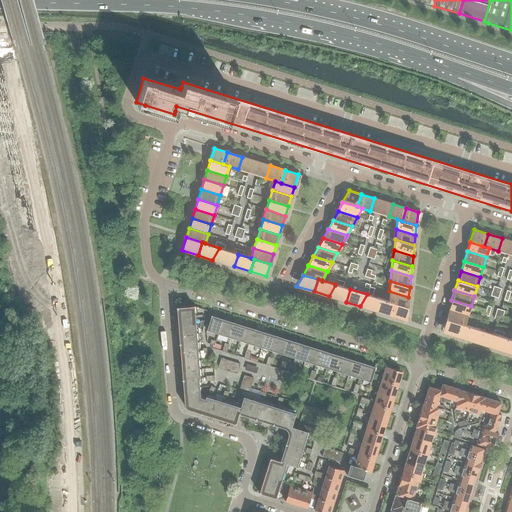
[(393,302),(407,307),(408,297),(389,291),(388,301),(393,302)]
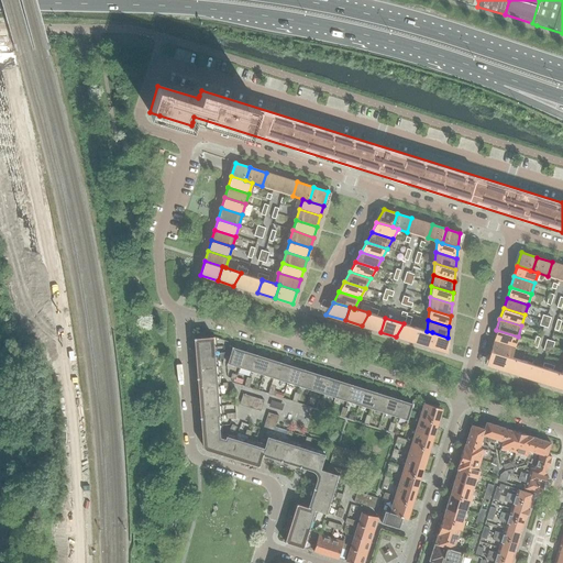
[(428,346),(432,332),(427,331),(415,327),(410,341),(428,346)]
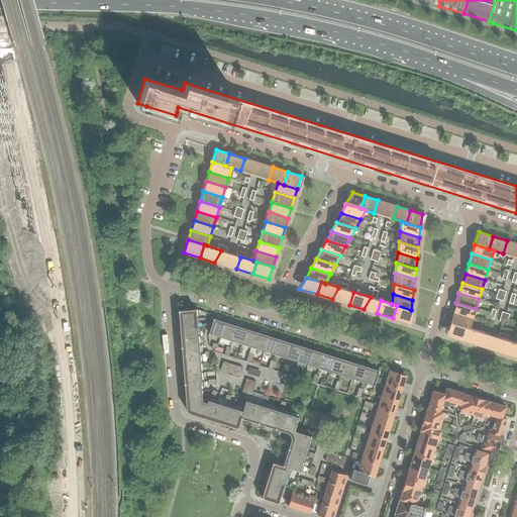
[(473,319),(476,309),(455,303),(452,312),(473,319)]
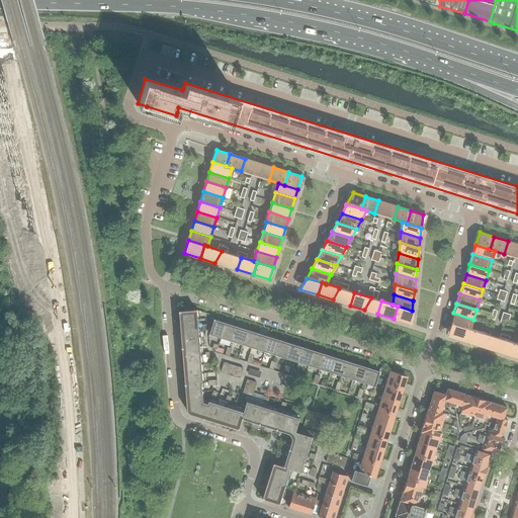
[(411,324),(412,311),(398,306),(394,319),(411,324)]
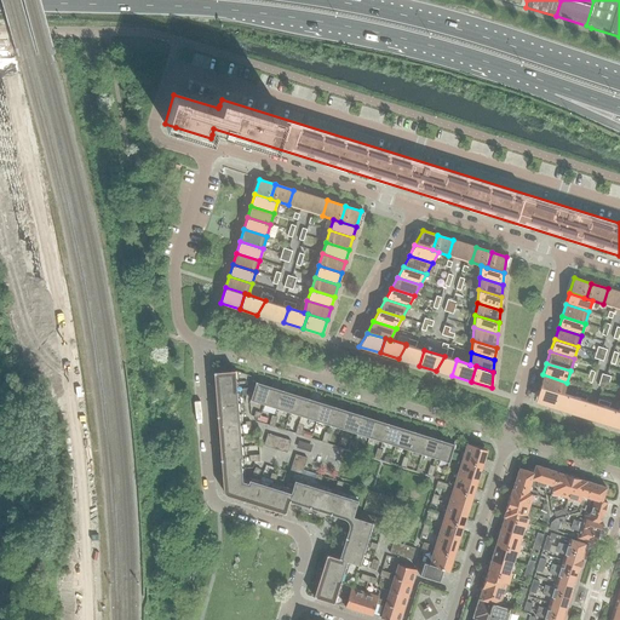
[(213,374),(214,383),(235,382),(234,371),(216,372),(214,372),(214,373),(213,373),(213,374)]
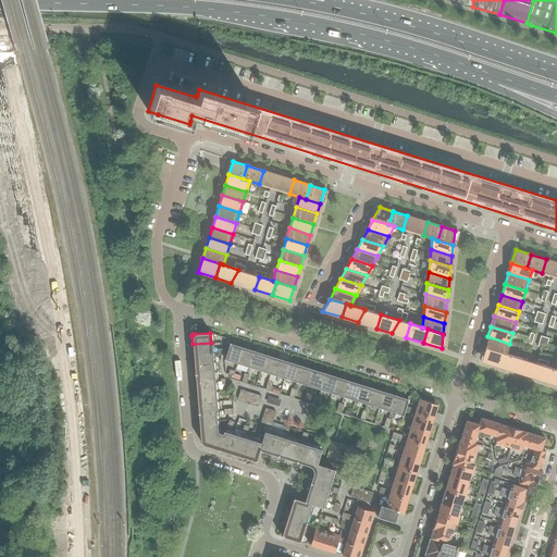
[(509,344),(487,336),(484,347),(506,354),(509,344)]
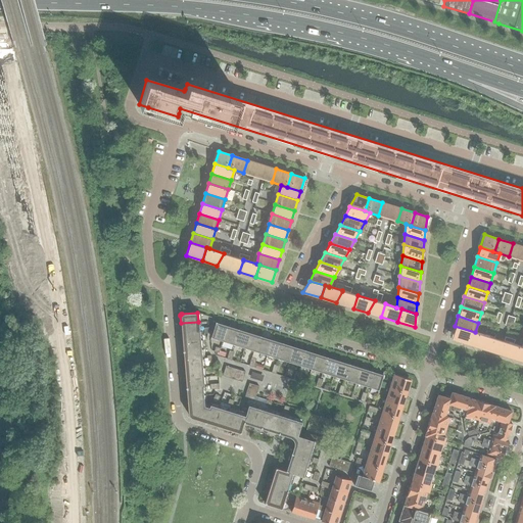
[(181,332),(198,331),(198,325),(198,322),(181,323),(181,326),(181,332)]
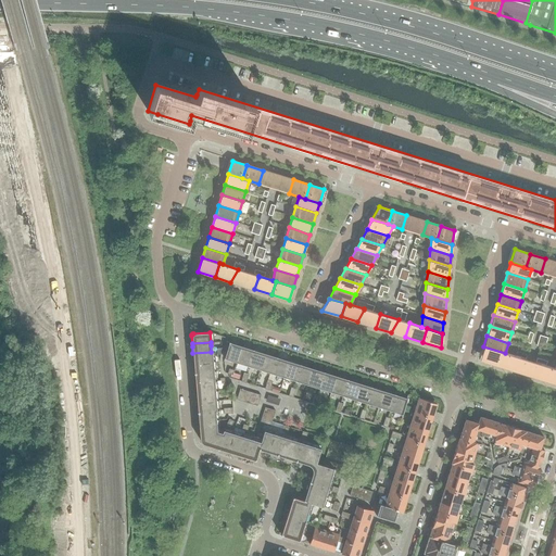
[(224,358),(236,363),(241,346),(229,343),(224,358)]
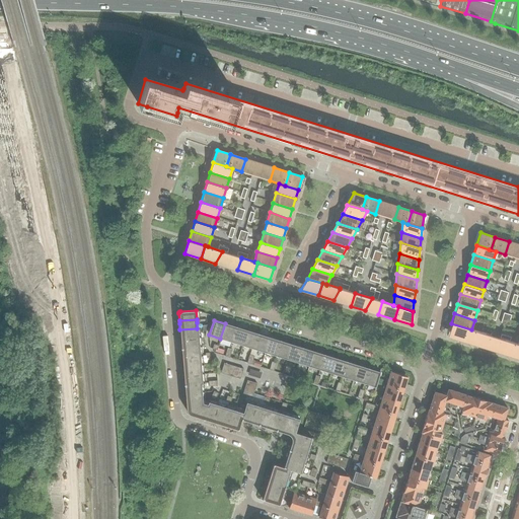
[(231,342),(236,327),(225,323),(220,339),(231,342)]
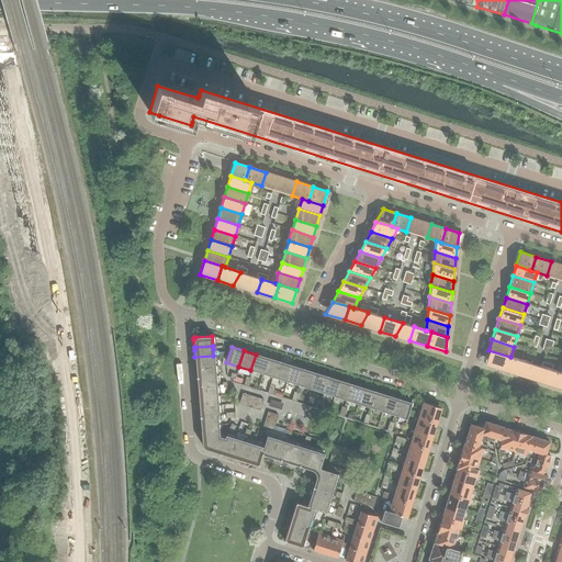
[(502,369),(506,356),(489,350),(484,364),(502,369)]
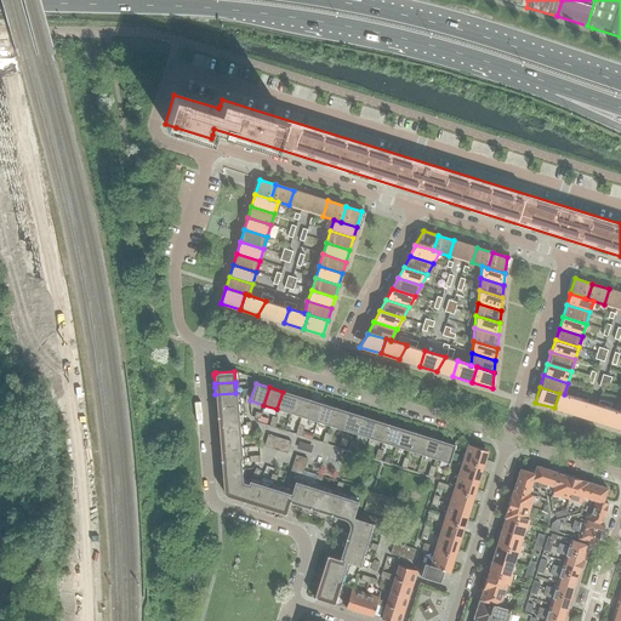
[(290,414),(295,396),(283,392),(277,409),(290,414)]
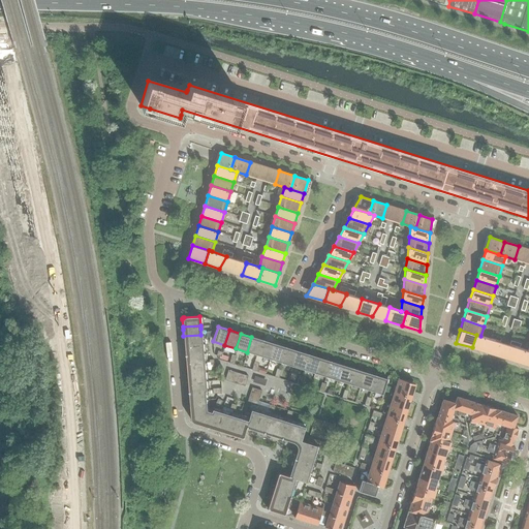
[(200,335),(183,336),(184,345),(201,344),(200,335)]
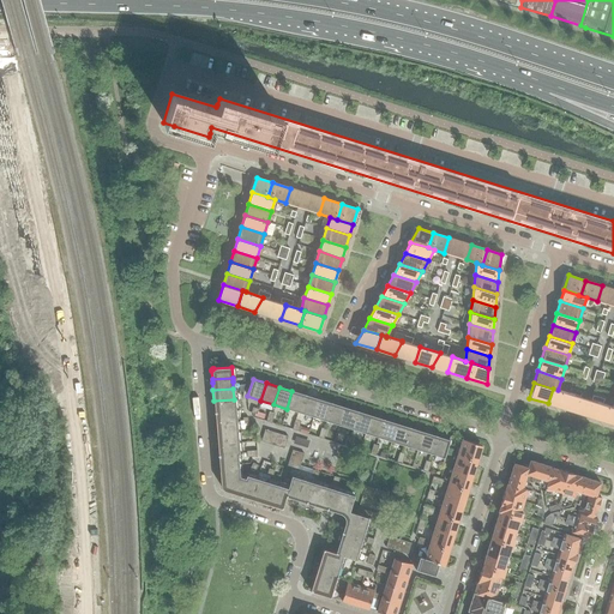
[(566,409),(575,395),(553,389),(548,403),(566,409)]
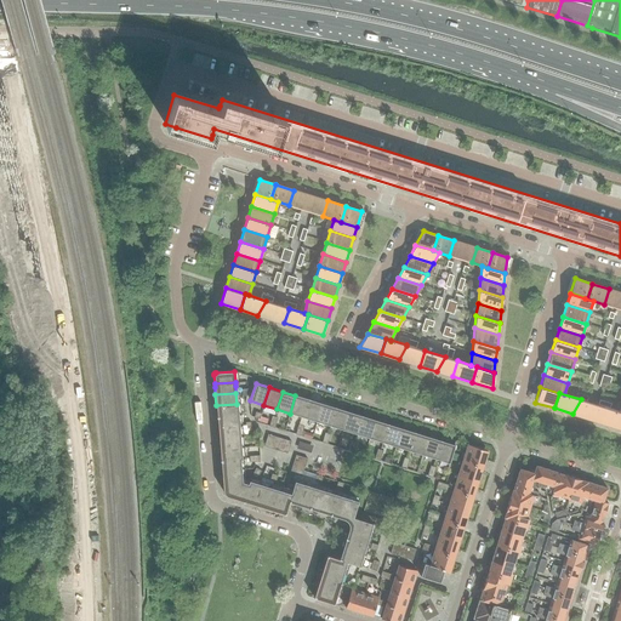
[(303,417),(308,399),(295,396),(290,414),(303,417)]
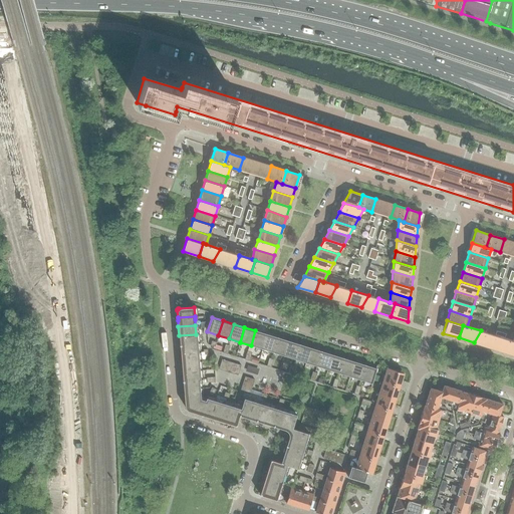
[(262,349),(266,334),(255,330),(251,345),(262,349)]
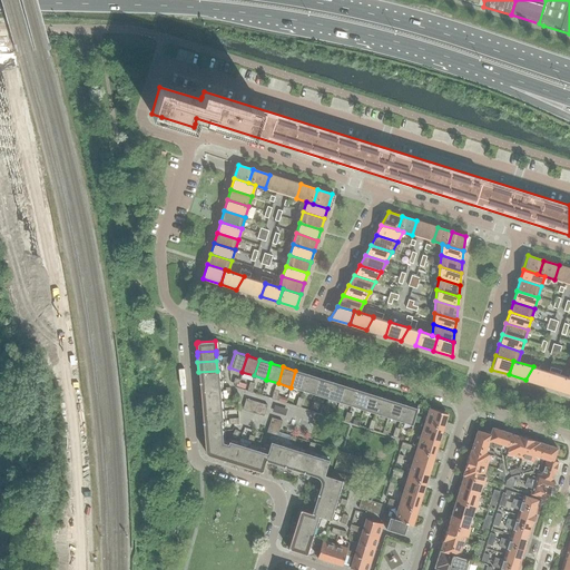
[(217,371),(198,372),(198,373),(199,382),(218,381),(217,372),(217,371)]
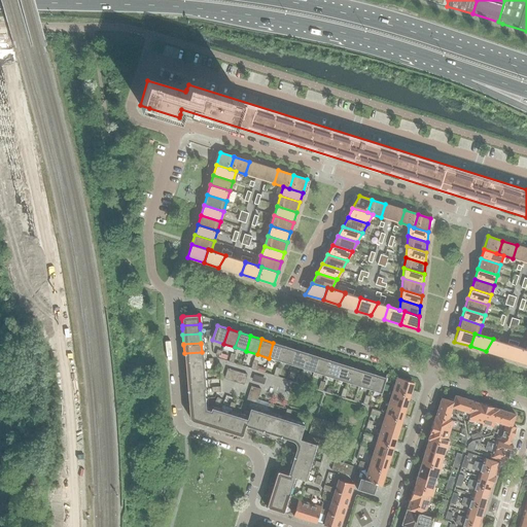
[(269,358),(279,361),(284,346),(273,343),(269,358)]
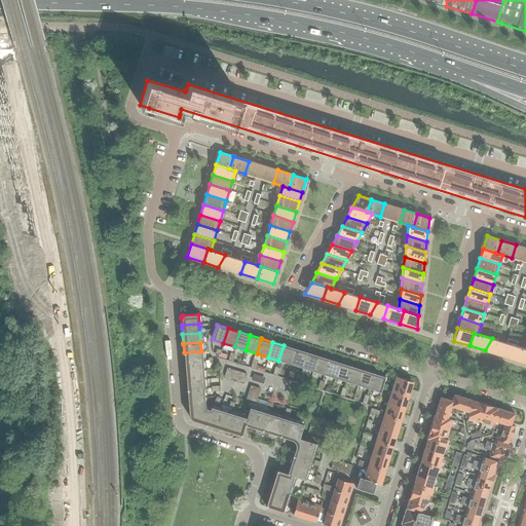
[(508,358),(524,363),(525,354),(525,348),(512,344),(508,358)]
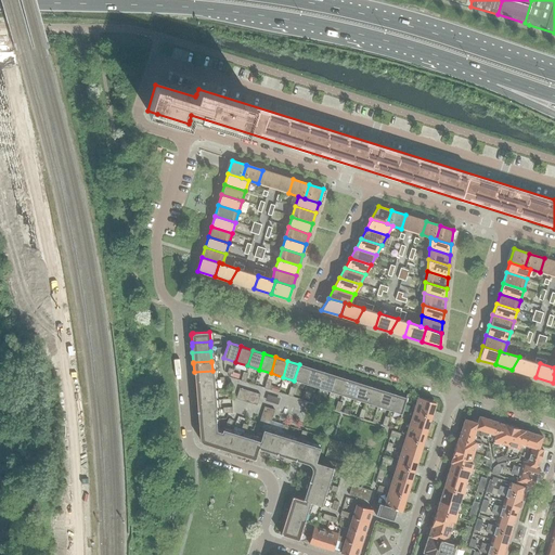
[(294,381),(306,384),(311,369),(299,364),(294,381)]
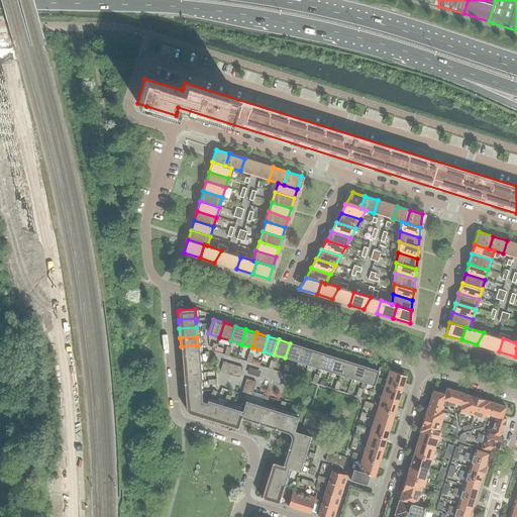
[(285,357),(296,362),(301,346),(290,343),(285,357)]
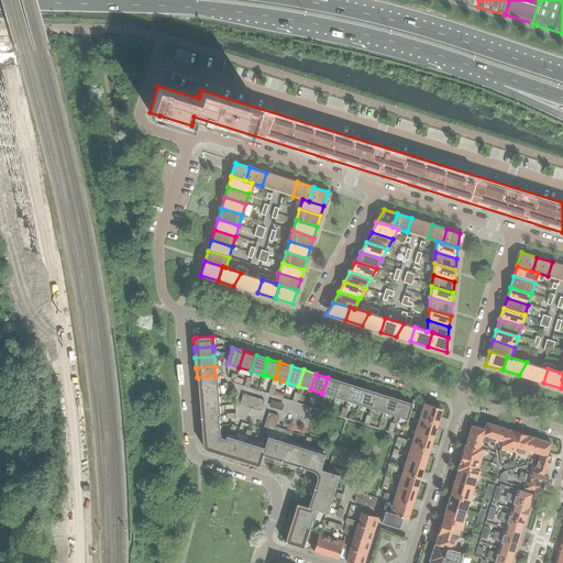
[(216,376),(197,377),(197,383),(197,387),(217,386),(216,382),(216,376)]
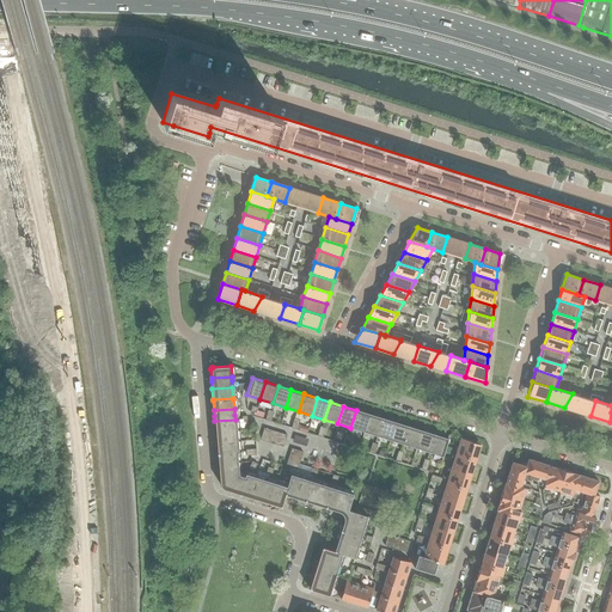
[(350,428),(363,432),(369,414),(356,410),(350,428)]
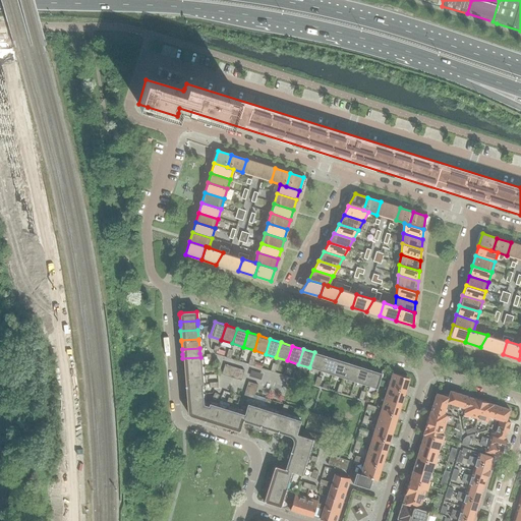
[(309,367),(321,371),(326,356),(314,352),(309,367)]
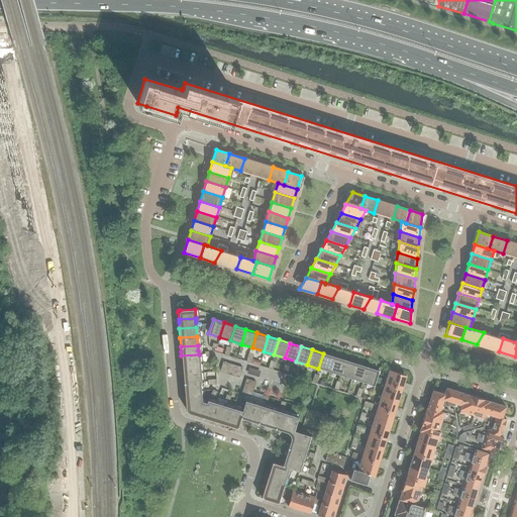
[(333,356),(323,353),(318,369),(329,372),(333,356)]
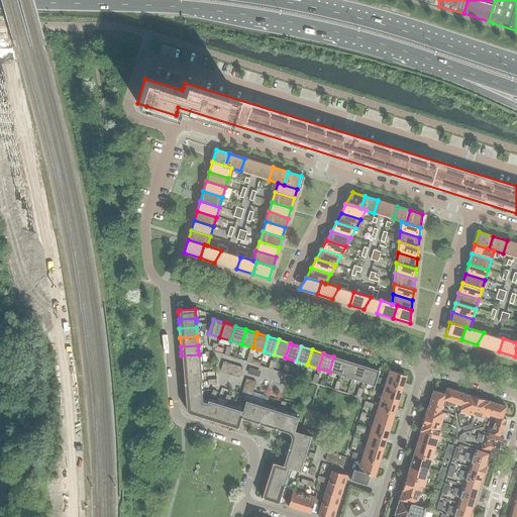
[(199,354),(181,355),(182,365),(199,364),(199,354)]
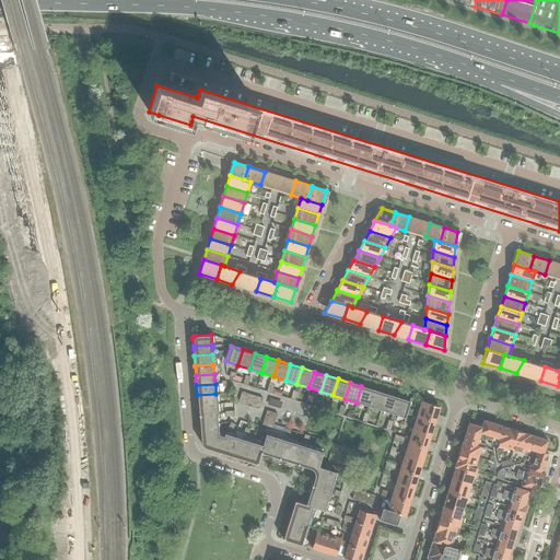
[(357,403),(369,406),(373,391),(361,386),(357,403)]
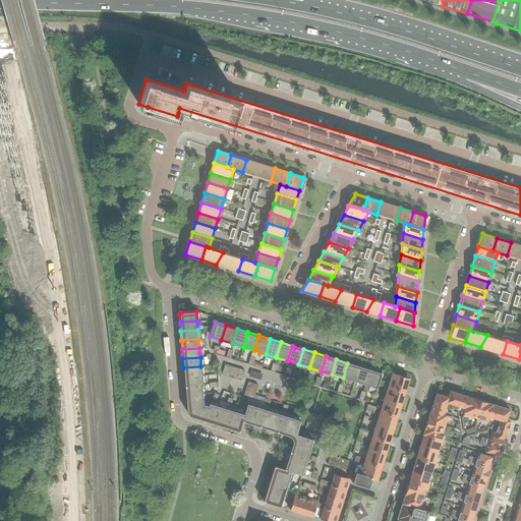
[(343,378),(353,382),(358,366),(347,363),(343,378)]
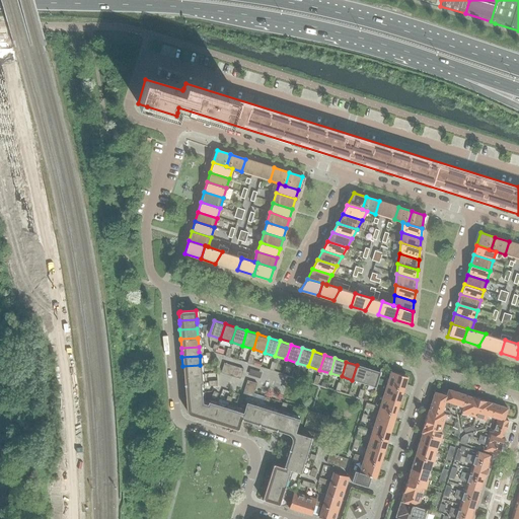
[(200,365),(182,366),(182,367),(183,375),(201,374),(200,366),(200,365)]
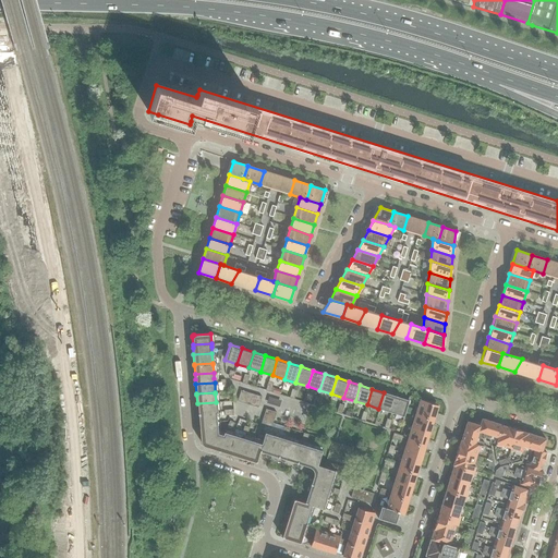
[(378,409),(390,412),(396,396),(384,392),(378,409)]
